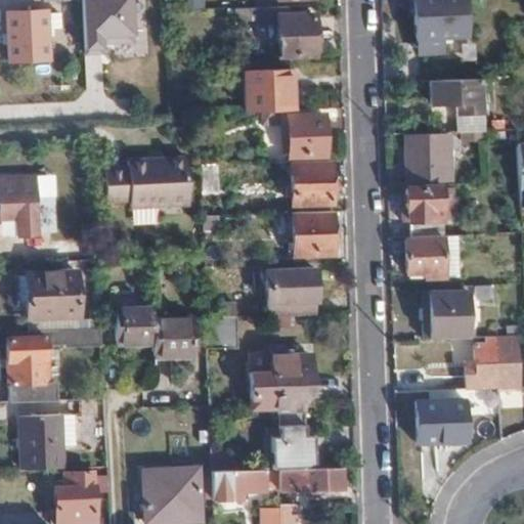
[(467,31),(464,0),(413,0),(416,34),(467,31)]
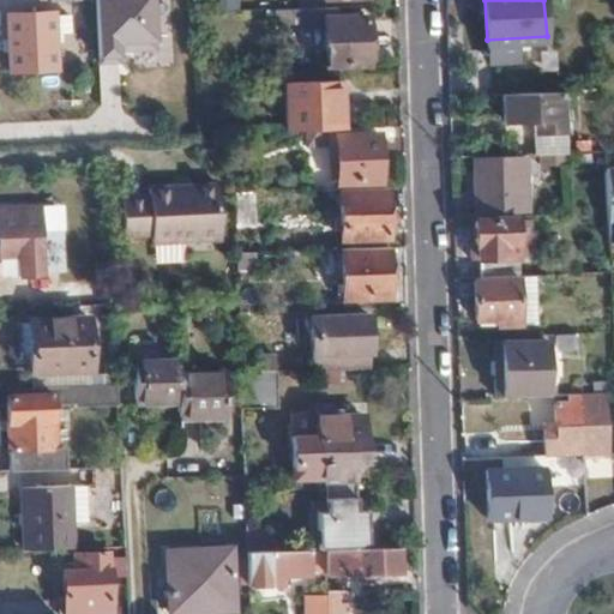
[(66,32),(66,14),(49,16),(48,12),(5,14),(8,73),(53,71),(50,32),(66,32)]
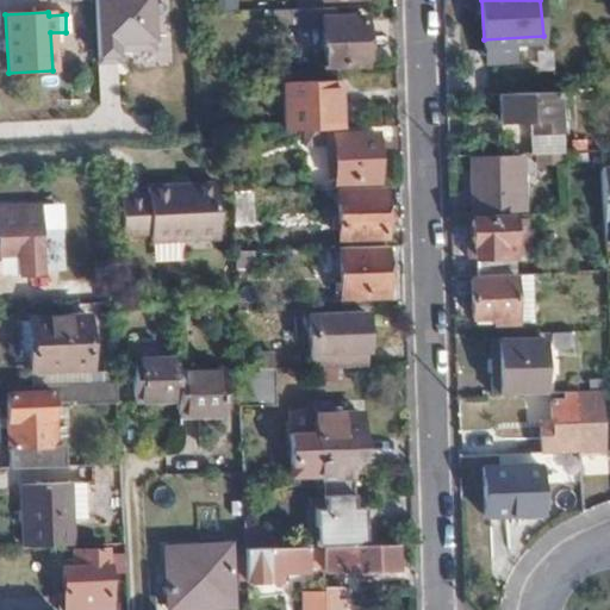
[(365,63),(362,18),(321,19),(322,63),(365,63)]
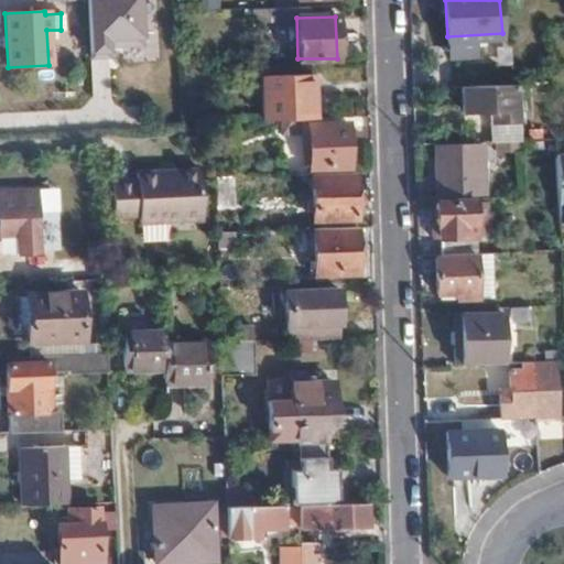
[(261,76),(262,119),(314,118),(312,75),(261,76)]
